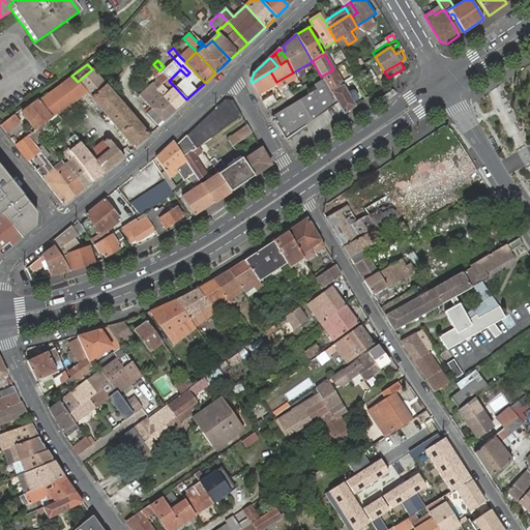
[(147,69),(156,80),(162,85),(165,82),(168,79),(159,70),(153,64),(147,69)]
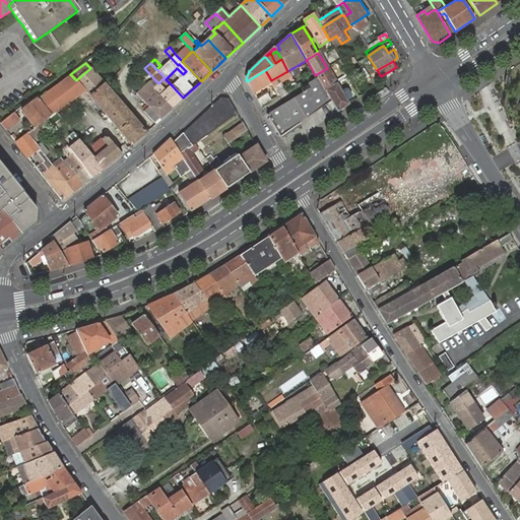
[(76,80),(70,74),(38,99),(51,115),(56,112),(57,112),(84,90),(89,96),(132,145),(146,133),(104,84),(90,68),(76,80)]
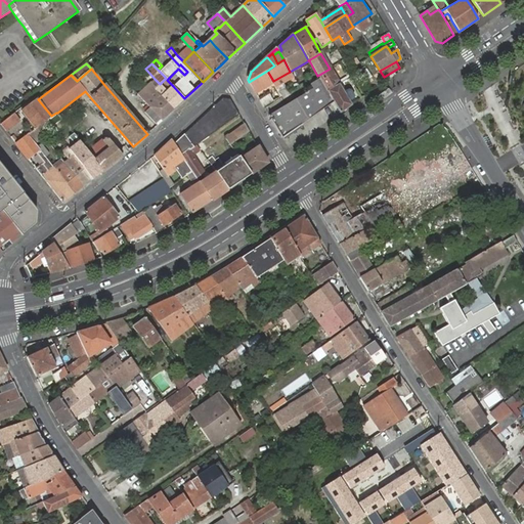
[(340,113),(352,104),(355,98),(351,90),(344,92),(330,69),(317,76),(319,79),(333,100),(340,113)]
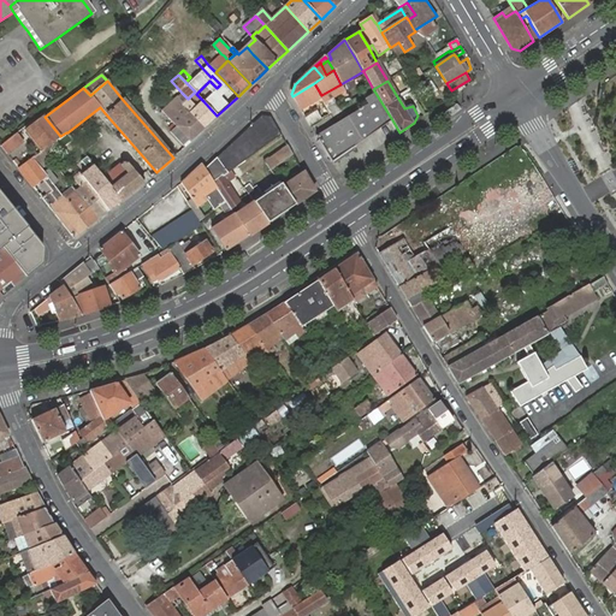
[(300,108),(321,95),(314,83),(292,96),(300,108)]
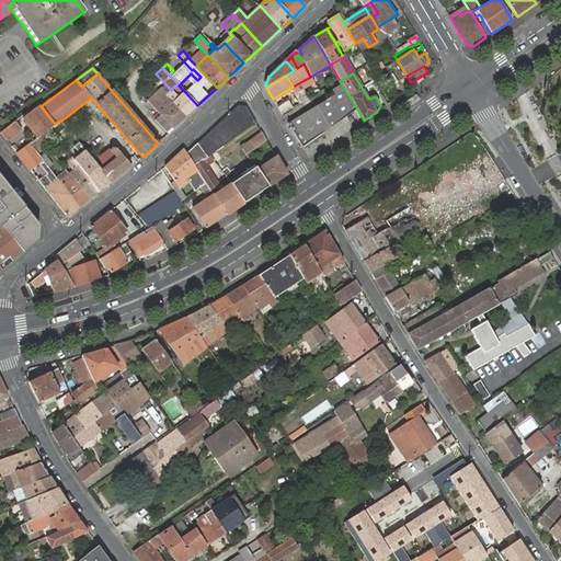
[(182,94),(185,92),(179,86),(178,83),(174,87),(182,94)]
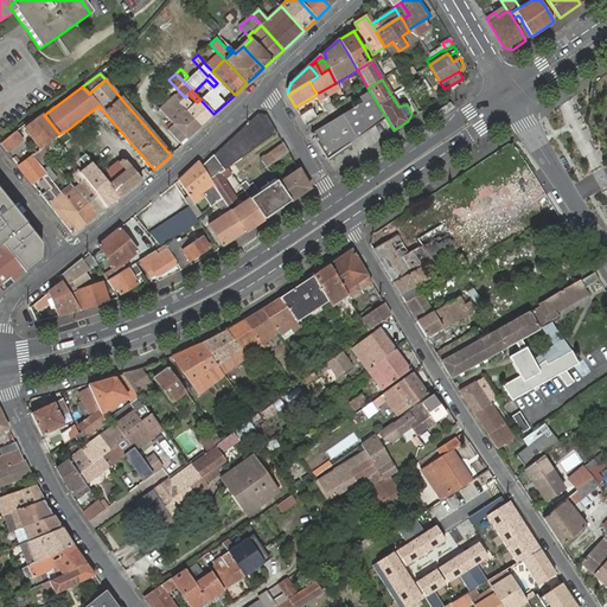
[(179,91),(159,109),(165,115),(167,117),(173,125),(167,129),(183,145),(200,127),(186,112),(179,103),(183,100),(185,97),(179,91)]
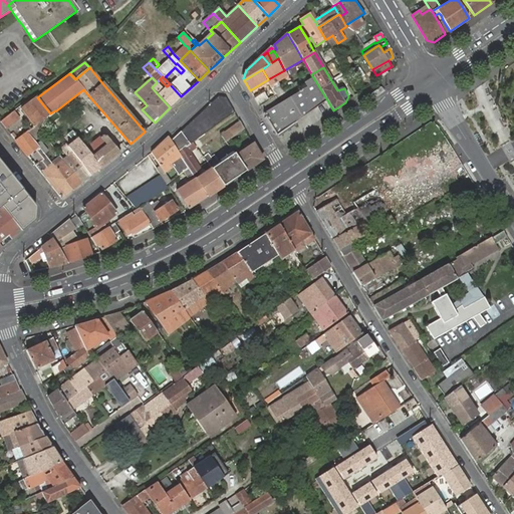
[(309,111),(326,98),(313,77),(304,82),(307,86),(298,92),(309,111)]
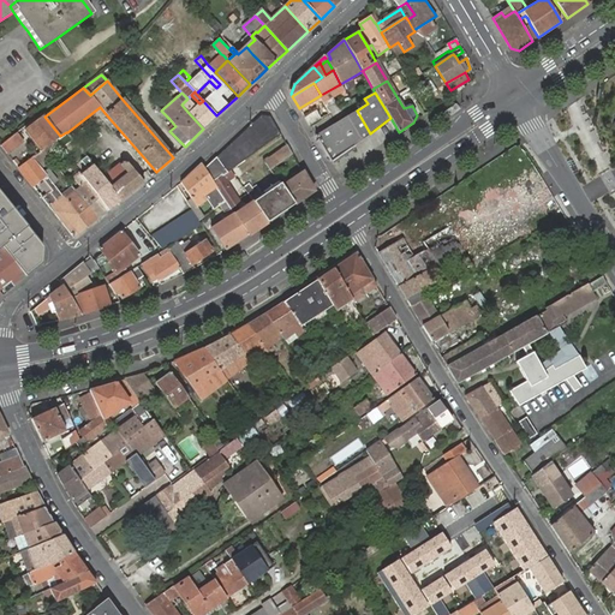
[(216,115),(203,101),(199,103),(192,109),(185,101),(181,105),(189,113),(203,129),(216,115)]
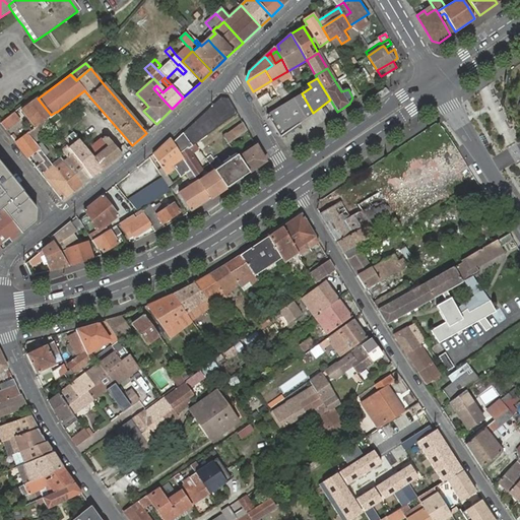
[(266,93),(257,99),(261,106),(270,100),(266,93)]
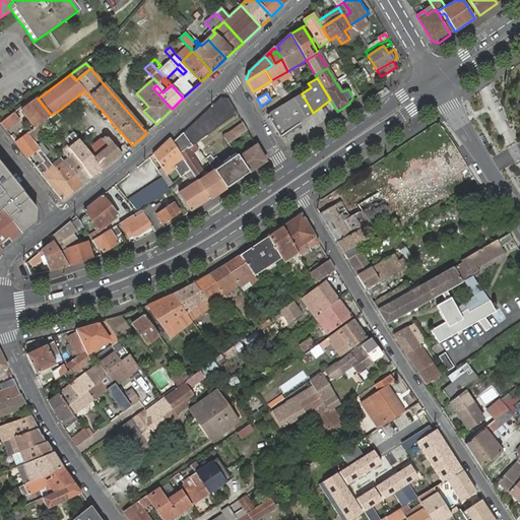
[(304,119),(313,113),(302,93),(293,99),(304,119)]
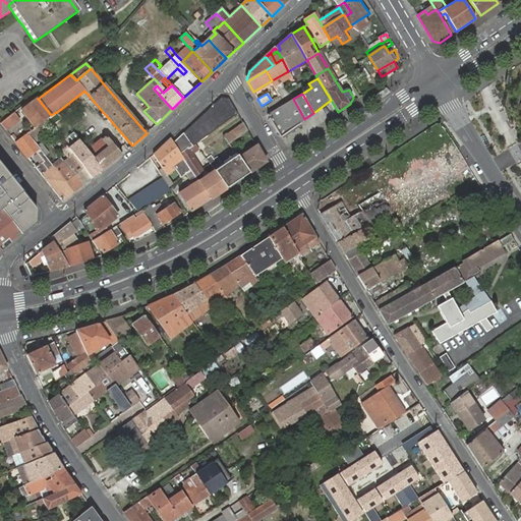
[(47,118),(51,115),(38,99),(38,98),(22,110),(36,127),(37,126),(47,118)]
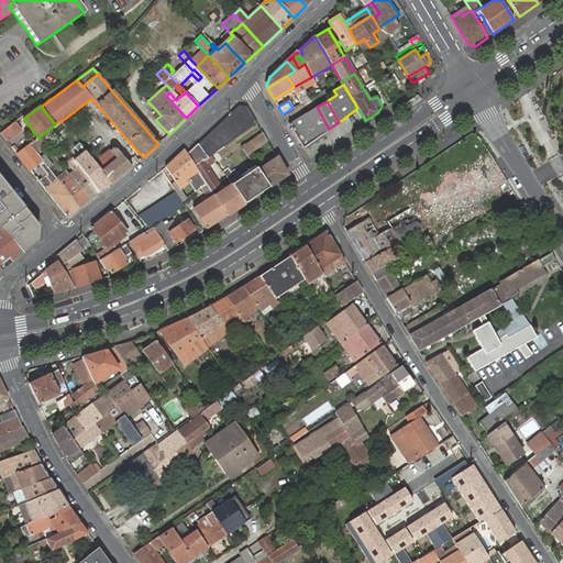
[(239,106),(198,144),(207,158),(256,123),(247,107),(239,106)]
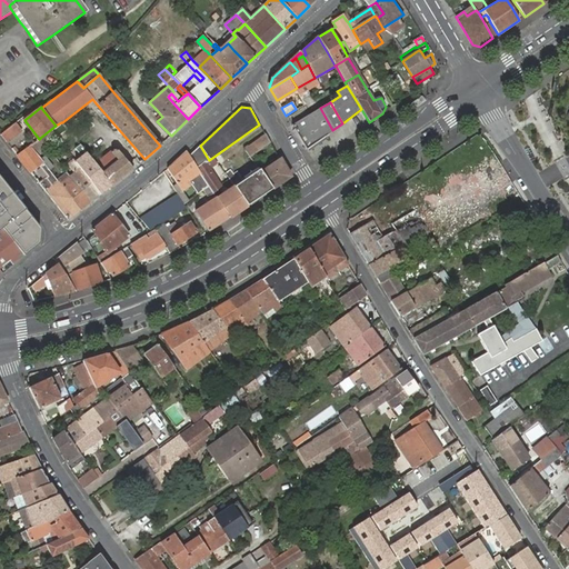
[(325,137),(332,130),(320,108),(311,113),(325,137)]
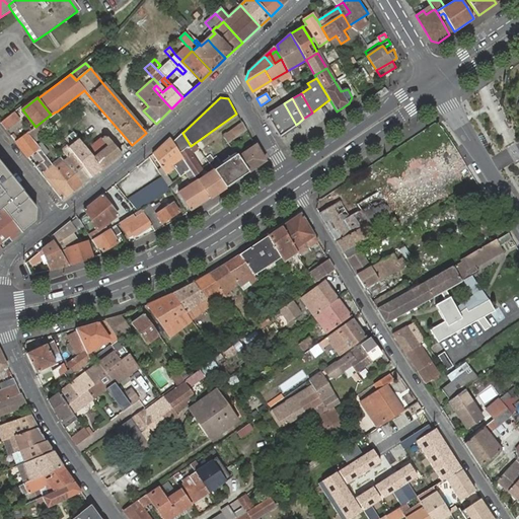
[(284,103),(266,115),(279,137),(296,125),(284,103)]
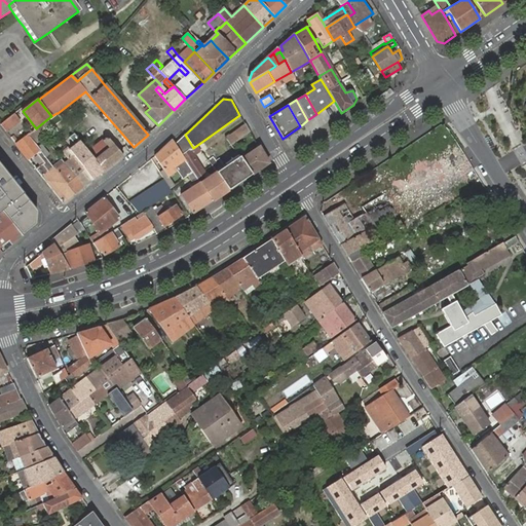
[(73,133),(58,113),(57,113),(51,116),(47,119),(51,125),(54,130),(60,126),(65,134),(68,132),(71,135),(73,133)]
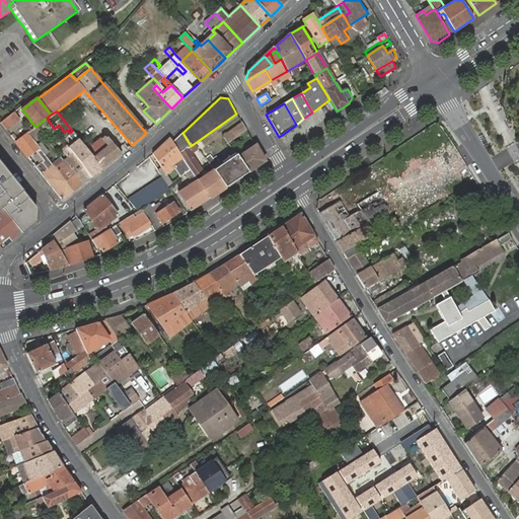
[(17,120),(12,114),(4,120),(0,123),(3,126),(6,130),(17,120)]
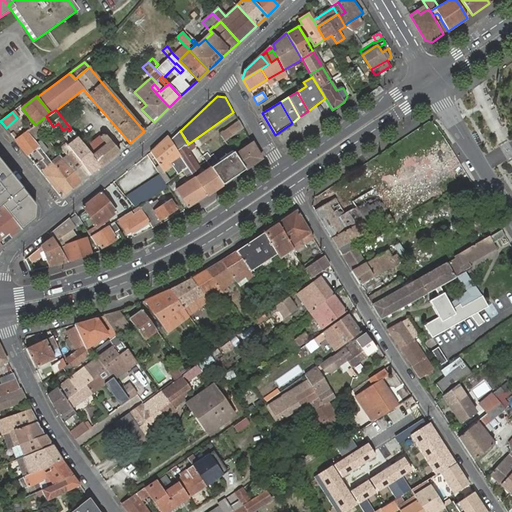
[(50,122),(46,116),(36,124),(40,130),(50,122)]
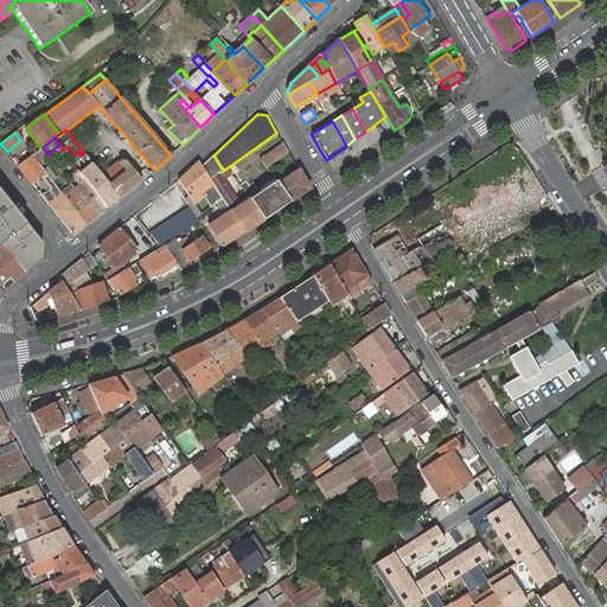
[(288,153),(282,142),(264,157),(268,161),(273,158),(275,161),(288,153)]
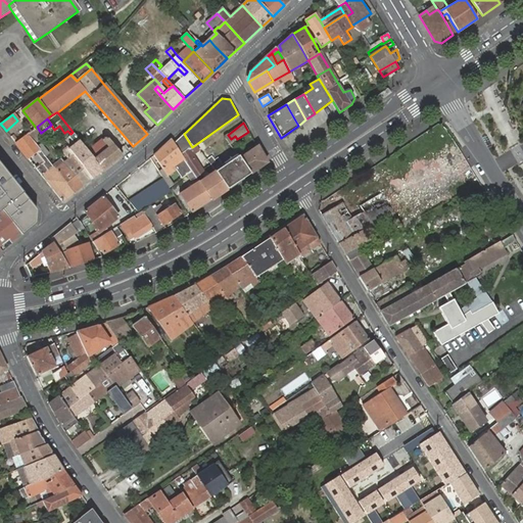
[(36,128),(27,135),(35,144),(44,137),(41,133),(37,127),(36,128)]
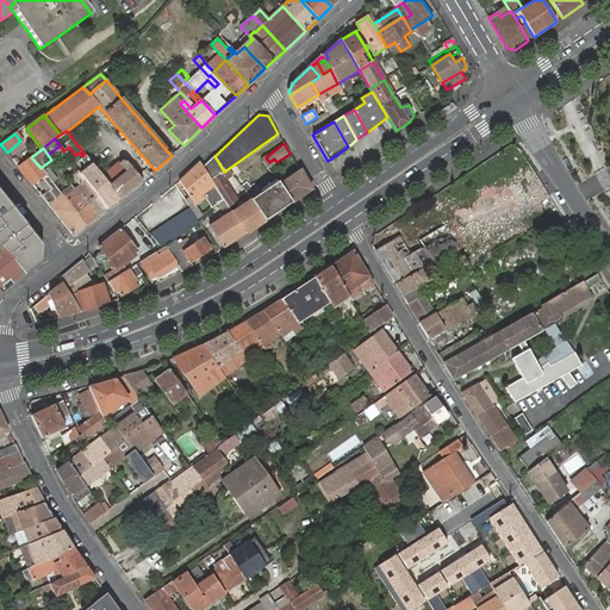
[(107,209),(119,200),(110,188),(111,187),(103,176),(88,159),(85,154),(82,156),(78,160),(89,175),(94,181),(89,185),(107,209)]
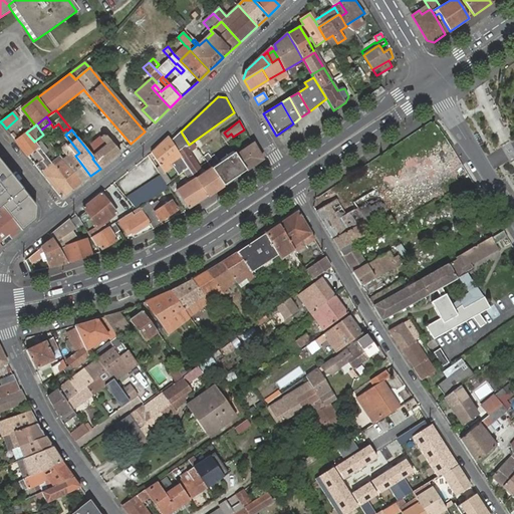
[(189,145),(181,132),(171,141),(183,160),(189,168),(193,174),(199,169),(198,167),(185,148),(189,145)]
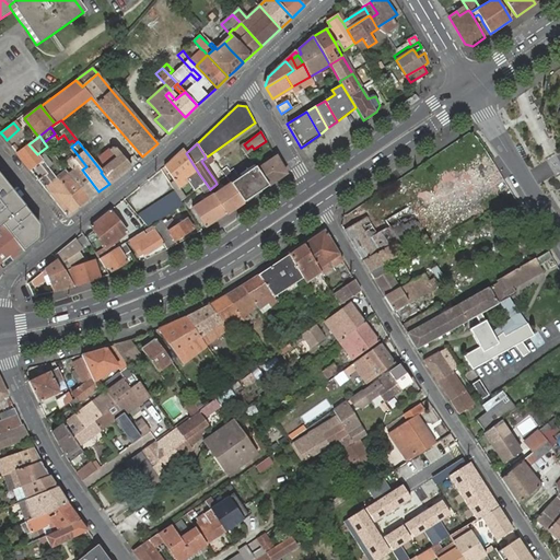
[(37,154),(28,144),(16,153),(30,170),(43,160),(39,156),(38,155),(37,154)]
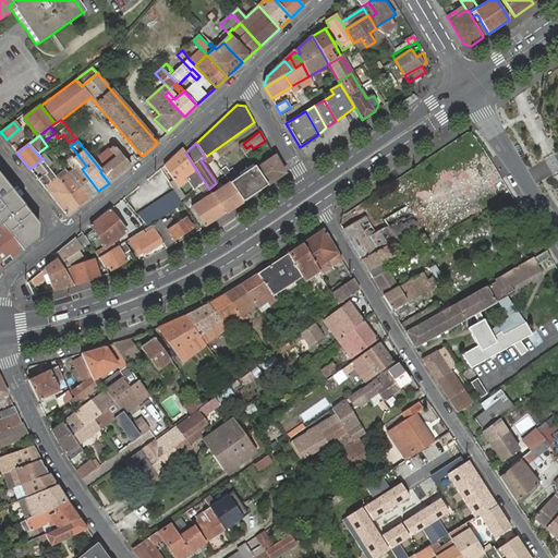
[(109,183),(131,166),(116,147),(112,147),(109,149),(108,149),(94,161),(101,171),(100,172),(109,183)]
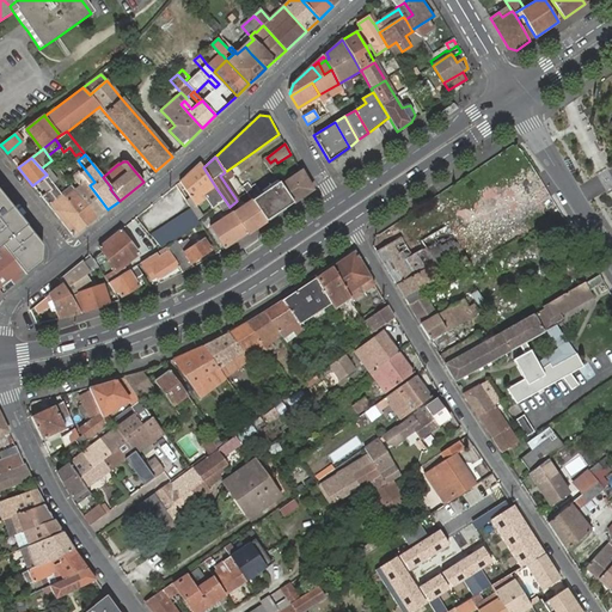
[(477,265),(567,218),(536,161),(447,209),(477,265)]
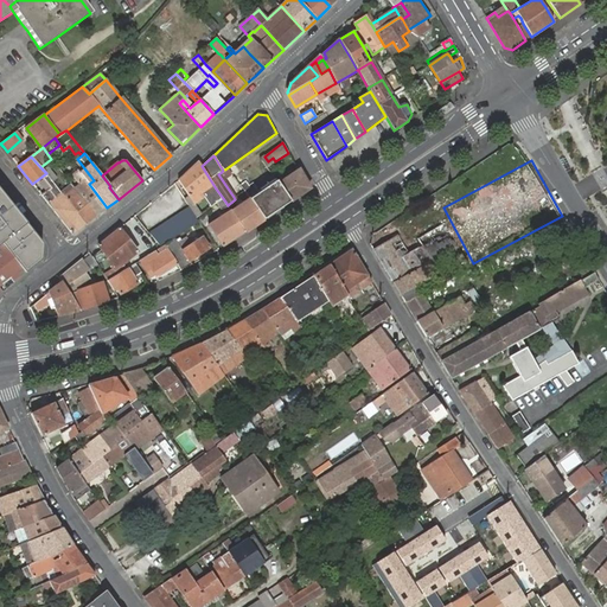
[(216,189),(202,166),(198,161),(178,180),(193,204),(200,199),(204,197),(211,208),(218,202),(219,202),(223,198),(216,189)]
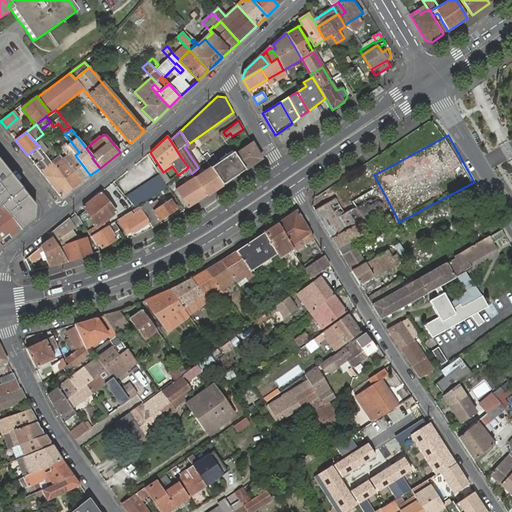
[(41,140),(36,143),(39,146),(39,147),(44,153),(48,150),(41,140)]
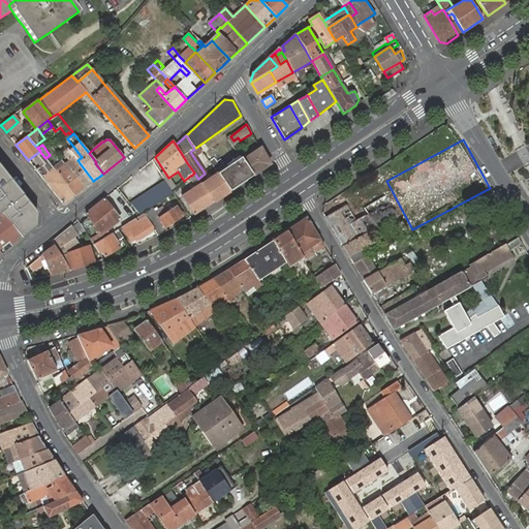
[(84,188),(93,181),(78,160),(68,148),(63,152),(69,161),(65,164),(84,188)]
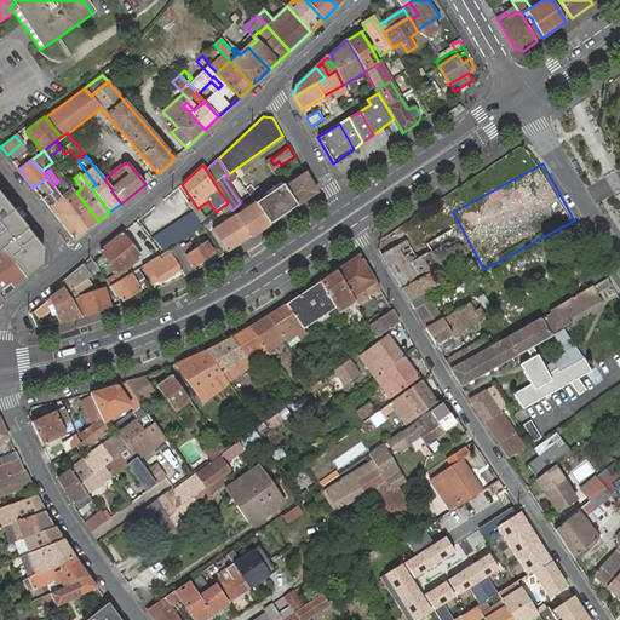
[(316,193),(305,174),(285,189),(297,206),(316,193)]
